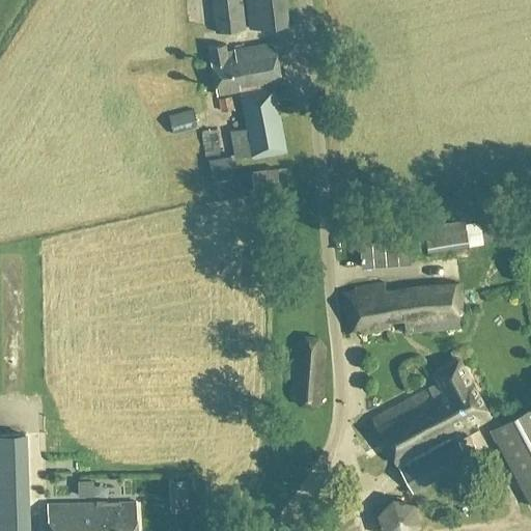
[(242,0),(211,0),(216,34),(246,30),(242,0)]
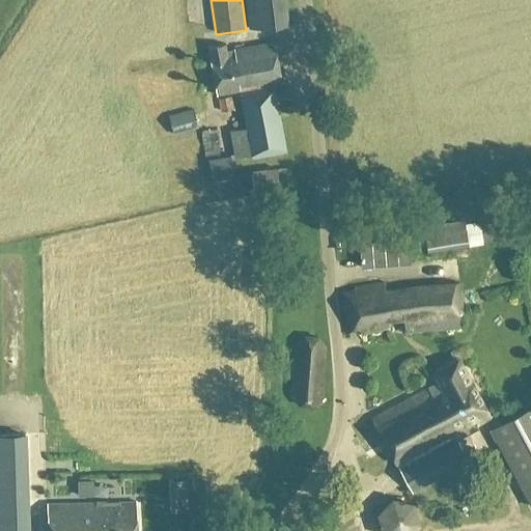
[(288,26),(284,0),(245,0),(249,31),(288,26)]
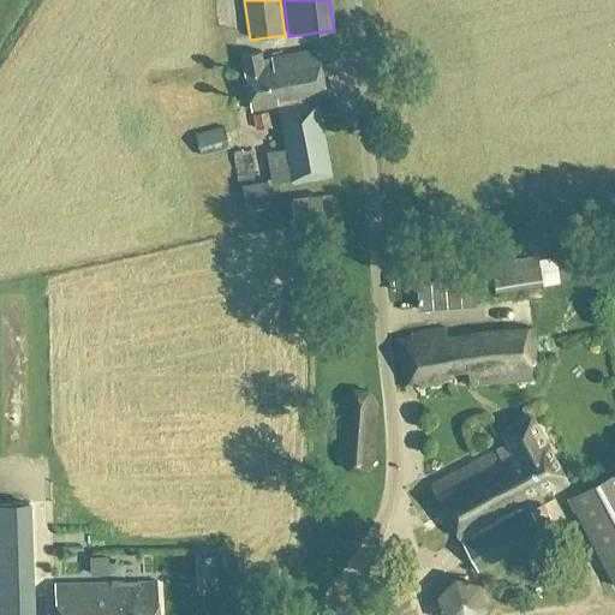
[(267,151),(273,184),(292,181),(293,185),(333,178),(317,100),(327,97),(318,49),(272,58),(272,60),(263,61),(262,52),(240,55),(251,112),(279,106),(286,149),(267,151)]
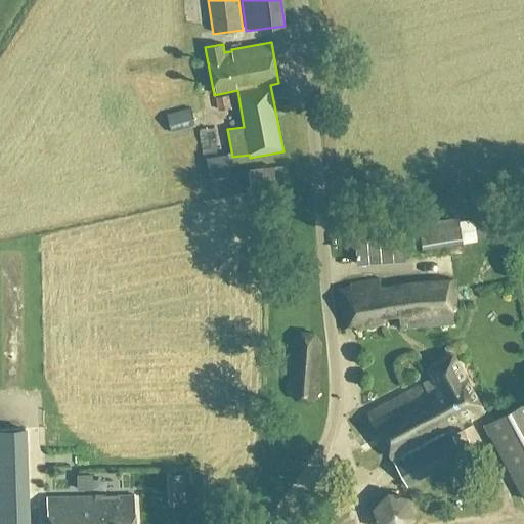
[(217,111),(231,108),(229,95),(216,97),(217,111)]
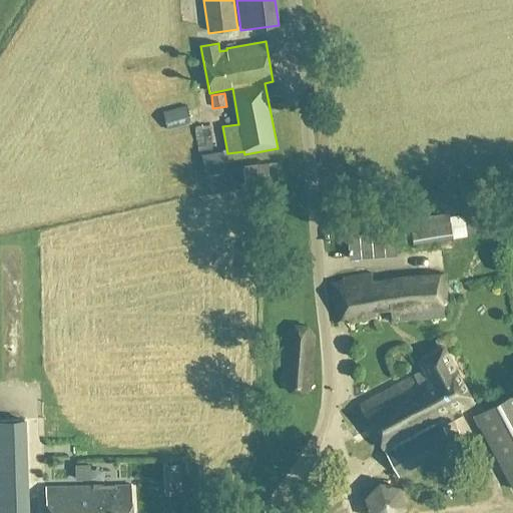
[(188,116),(186,106),(176,108),(164,111),(168,132),(168,131),(190,125),(188,116)]
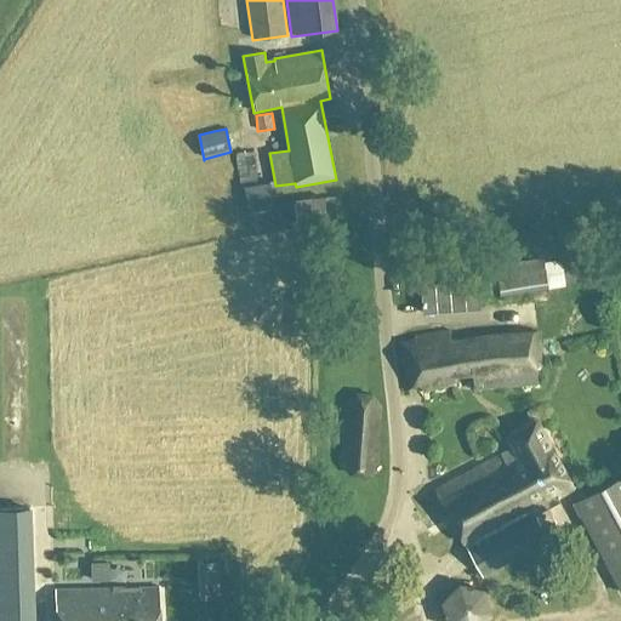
[(605,254),(545,262),(543,258),(496,266),(501,296),(609,279),(605,254)]
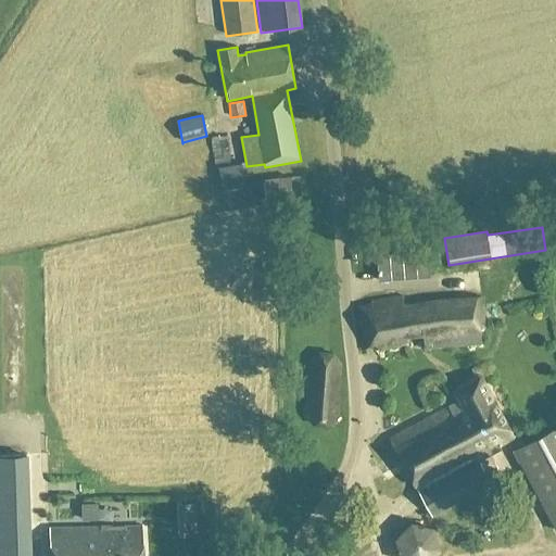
[(484,329),(480,293),(359,306),(364,350),(376,348),(377,353),(409,349),(408,339),(422,337),(424,350),(482,344),(481,329),(484,329)]
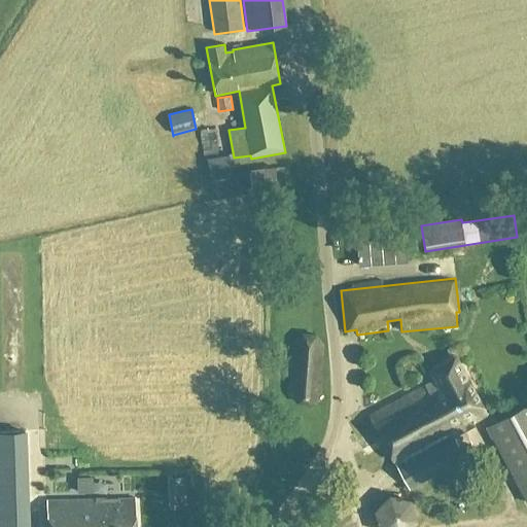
[(320,397),(322,345),(316,337),(303,335),(294,342),(289,394),(297,403),(311,405),(320,397)]
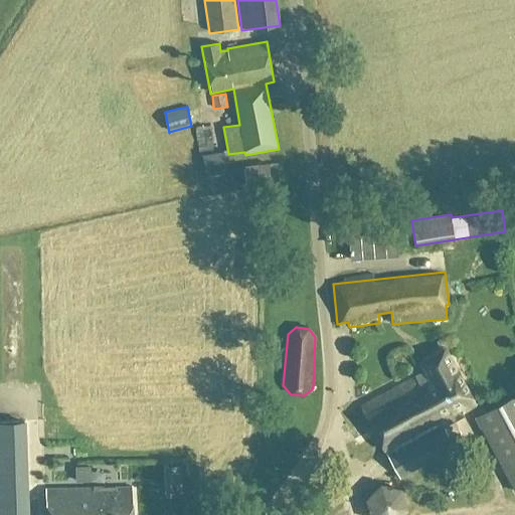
[(361,407),(400,479),(467,443),(453,417),(477,405),(446,348),(420,361),(426,372),(361,407)]
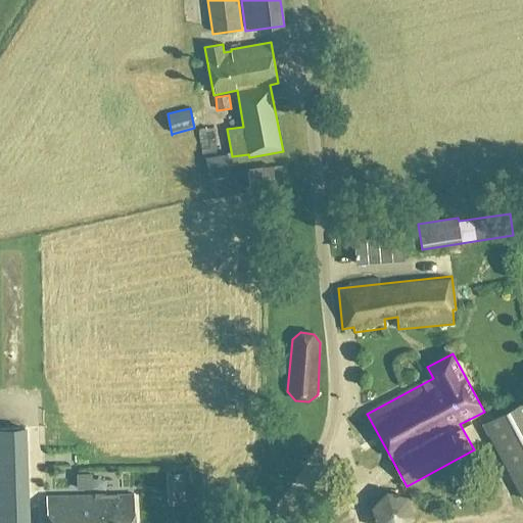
[(522,401),(482,424),(522,498),(522,401)]
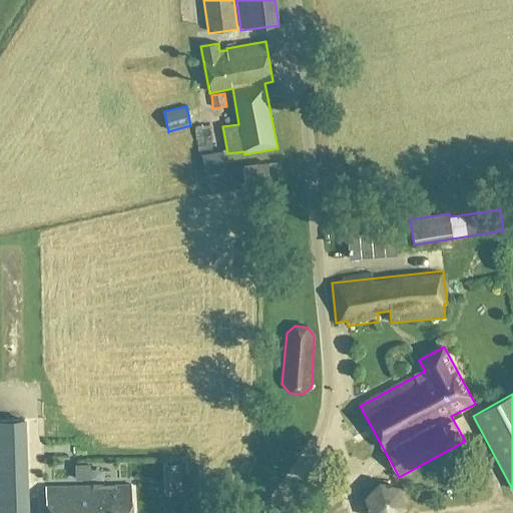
[(0,507),(28,506),(26,418),(0,419),(0,507)]
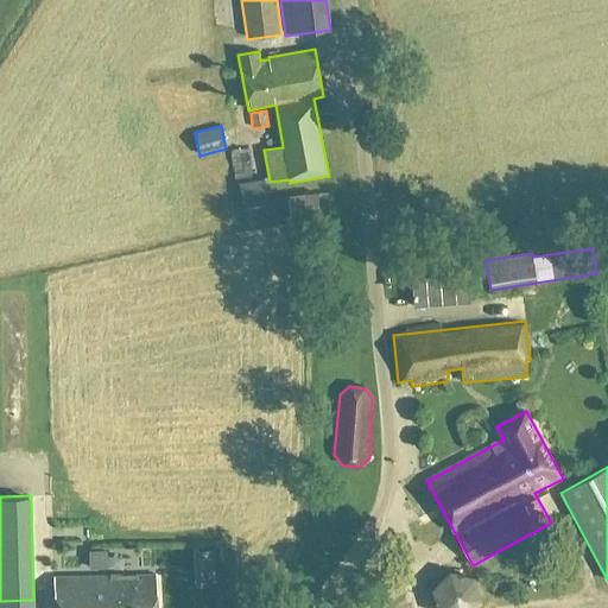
[(436,607),(474,607),(480,602),(474,578),(450,570),(431,589),(436,607)]
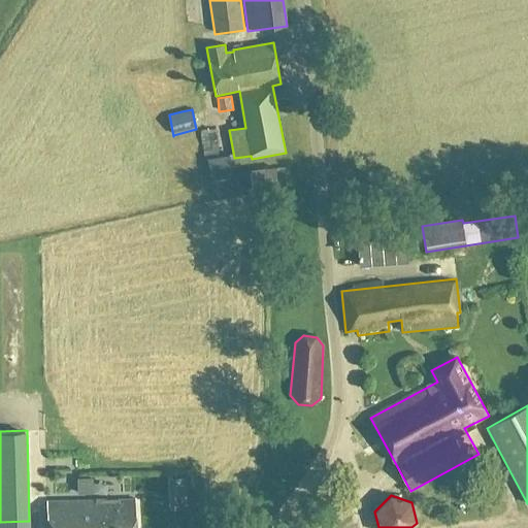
[(136,527),(135,500),(46,501),(47,527),(136,527)]
